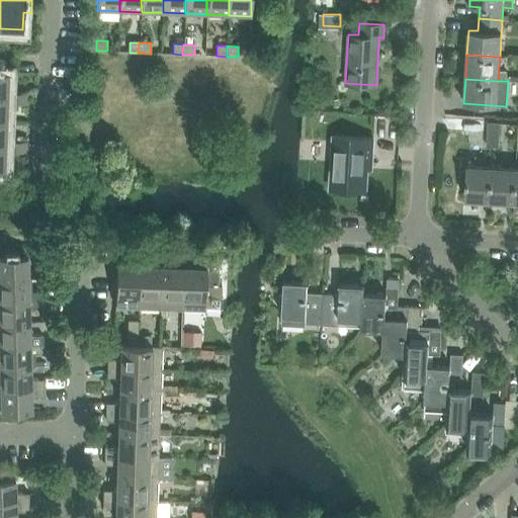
[(7,98),(6,103),(17,104),(17,93),(7,93),(7,98)]
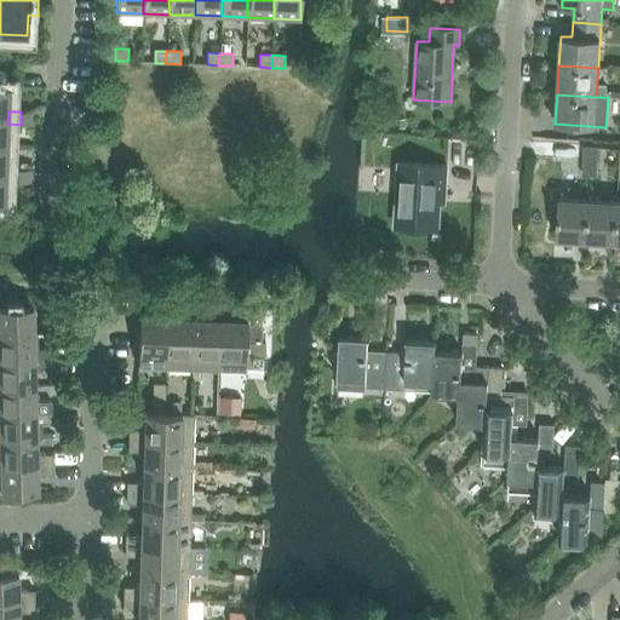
[(21,112),(21,125),(33,125),(33,119),(34,113),(21,112)]
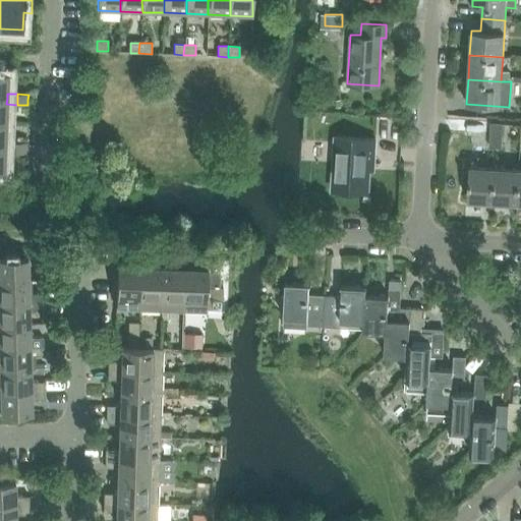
[(504,124),(490,123),(489,149),(502,149),(504,124)]
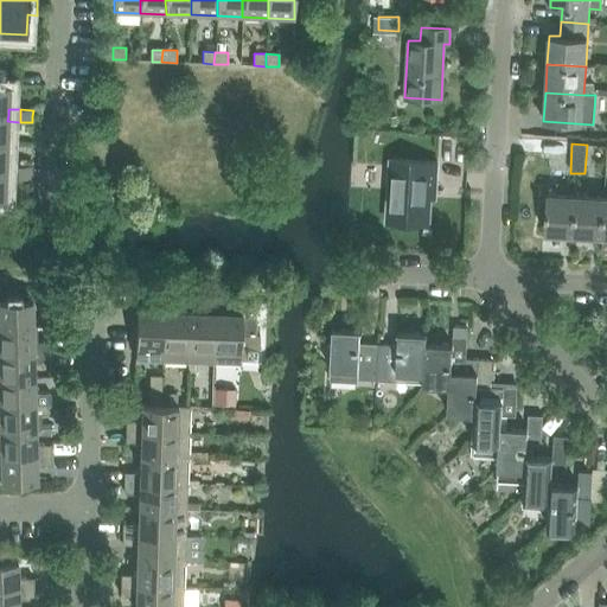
[(435,191),(438,163),(390,160),(387,221),(429,223),(430,191),(435,191)]
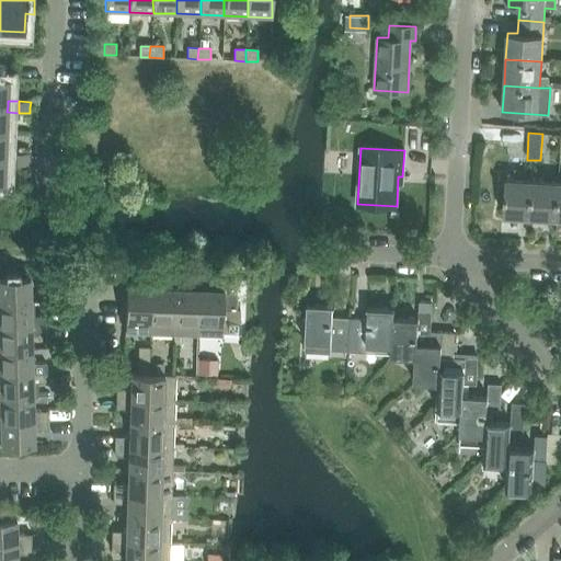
[(6,159),(4,164),(16,164),(16,153),(6,153),(6,159)]
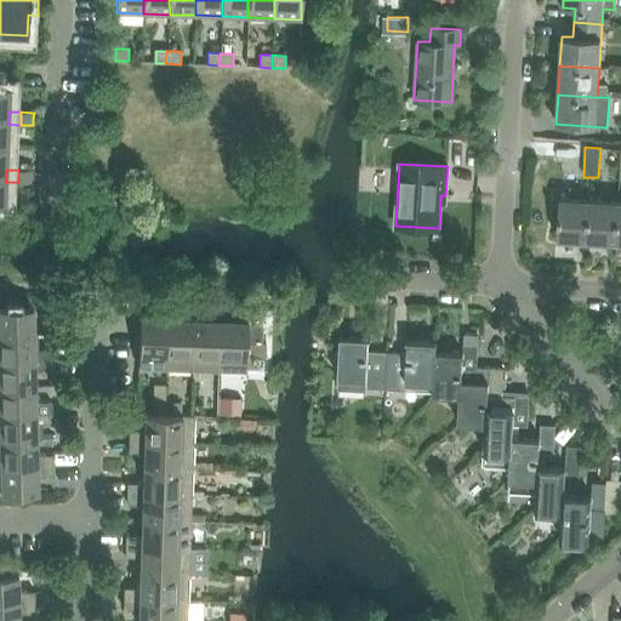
[(18,170),(18,182),(30,183),(30,177),(32,170),(18,170)]
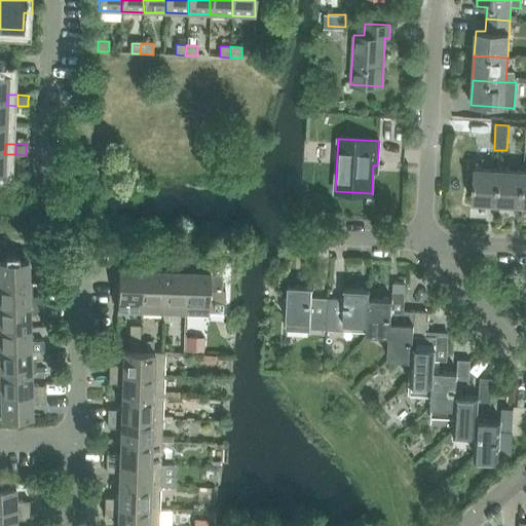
[(89,177),(103,178),(104,162),(89,161),(89,177)]
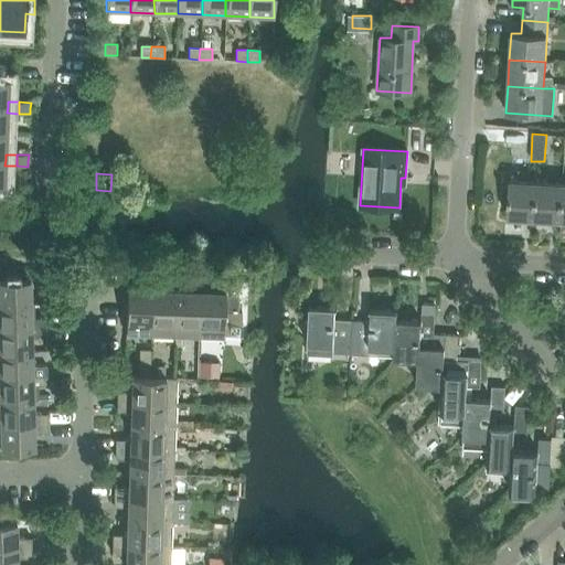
[(508,216),(534,217),(536,182),(509,181),(508,216)]
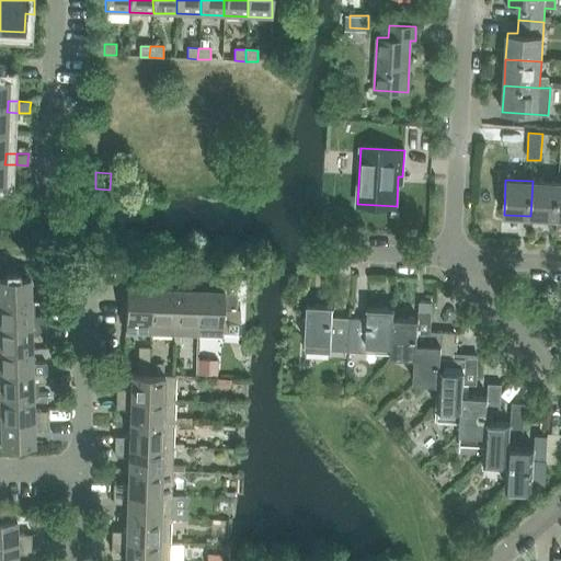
[(530,216),(557,218),(559,183),(533,181),(530,216)]
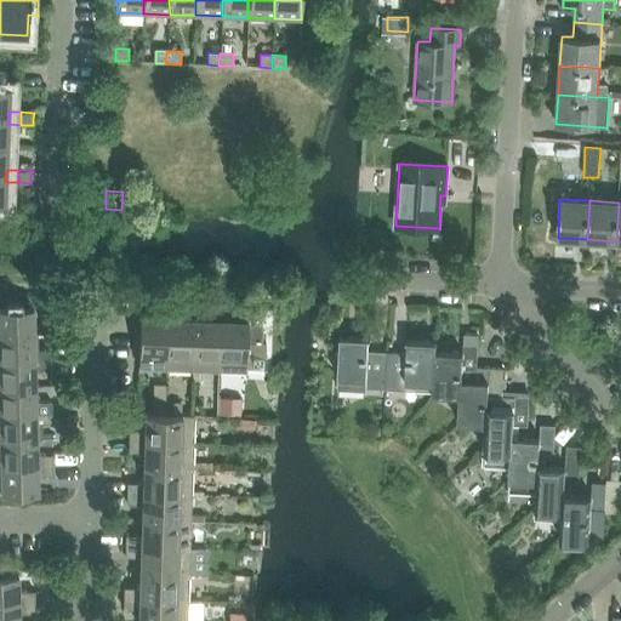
[(138,365),(166,366),(167,301),(158,301),(157,317),(146,317),(141,317),(140,317),(138,365)]
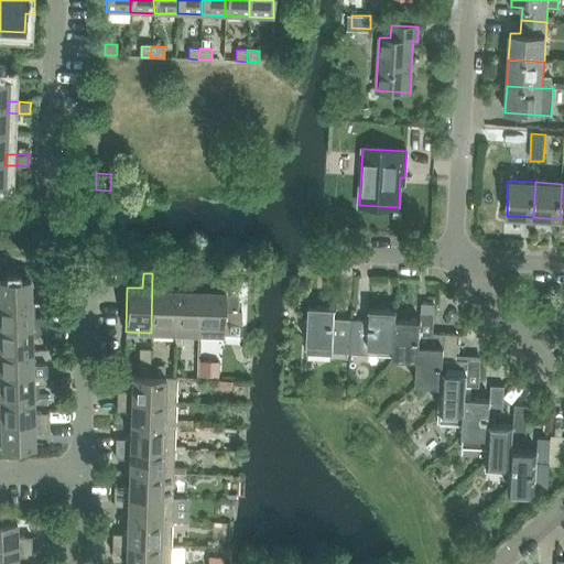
[(151,333),(174,333),(175,289),(162,289),(162,274),(152,273),(151,333)]
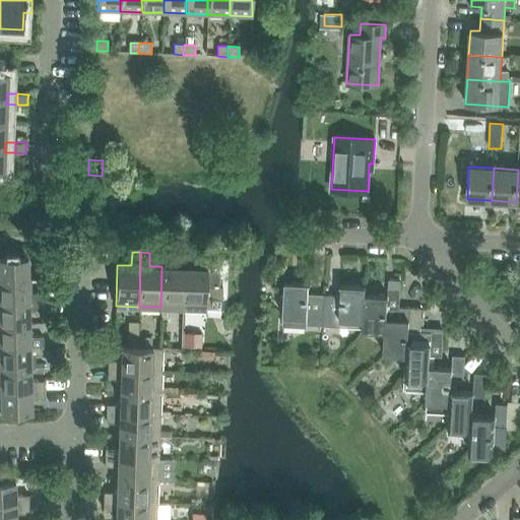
[(160,307),(183,308),(184,254),(176,253),(175,266),(161,266),(160,307)]
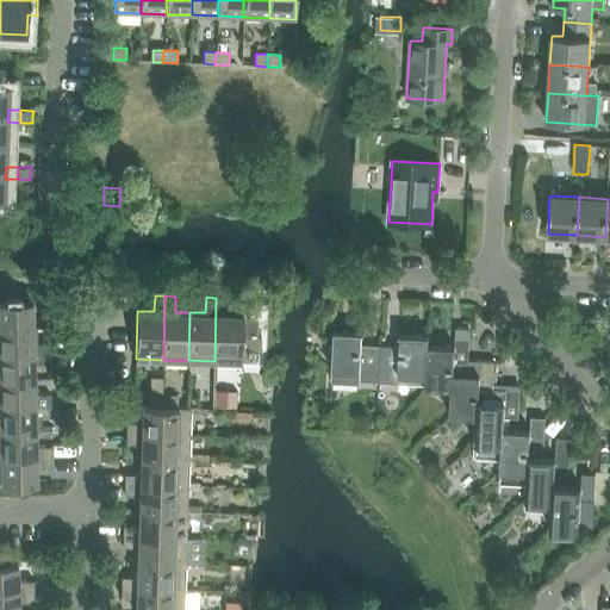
[(216,298),(215,361),(260,362),(261,337),(256,337),(257,317),(243,317),(243,307),(226,306),(226,298),(216,298)]
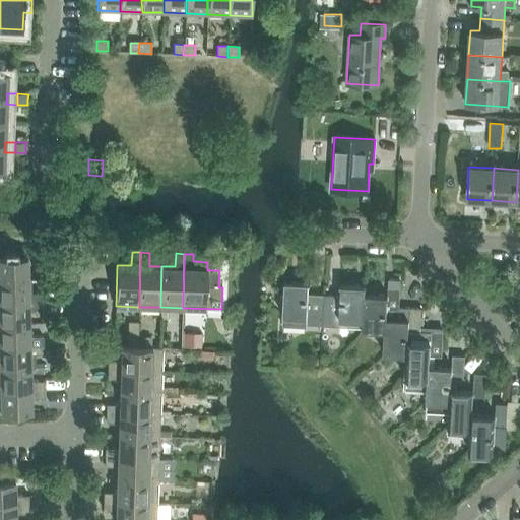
[(0,257),(0,280),(28,280),(27,268),(42,267),(41,258),(27,258),(27,257),(0,257)]
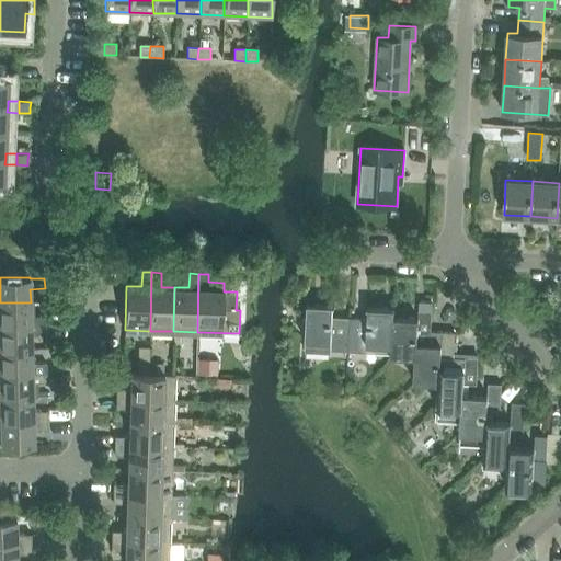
[(390,356),(415,357),(416,357),(418,332),(431,333),(431,331),(432,302),(420,301),(419,319),(393,318),(392,346),(391,346),(390,353),(390,356)]
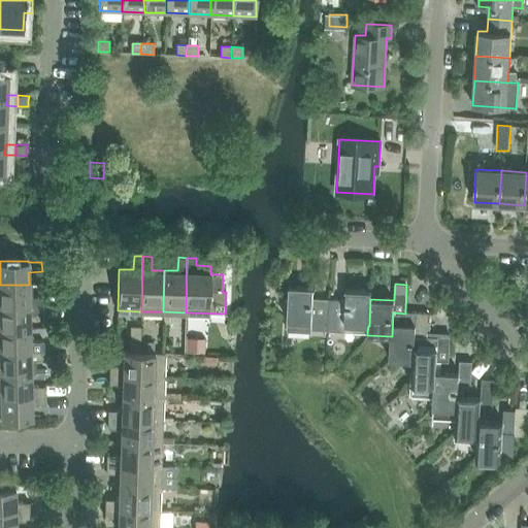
[(0,285),(0,307),(42,306),(42,297),(32,297),(31,285),(29,285),(0,285)]
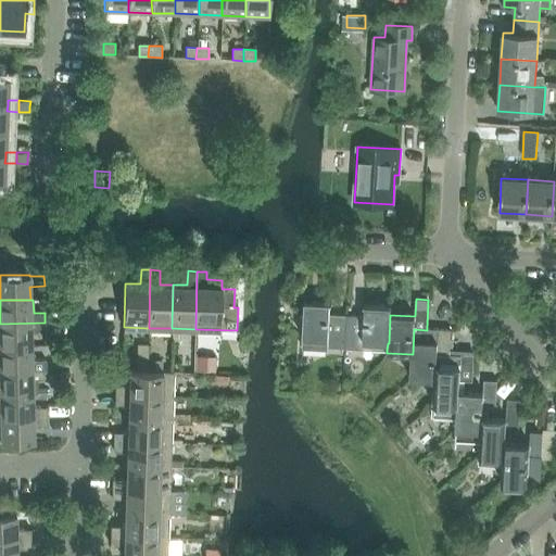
[(326,346),(345,348),(348,316),(329,315),(330,303),(305,301),(302,348),(326,349),(326,346)]
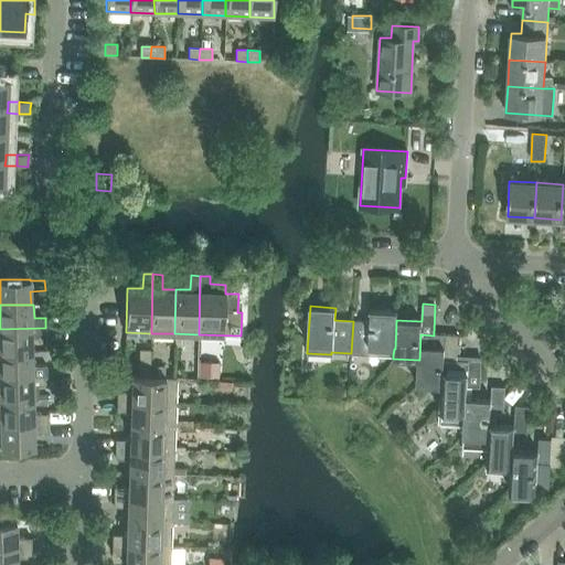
[(351,353),(393,355),(394,349),(395,349),(396,320),(397,311),(371,310),(371,322),(353,321),(351,353)]
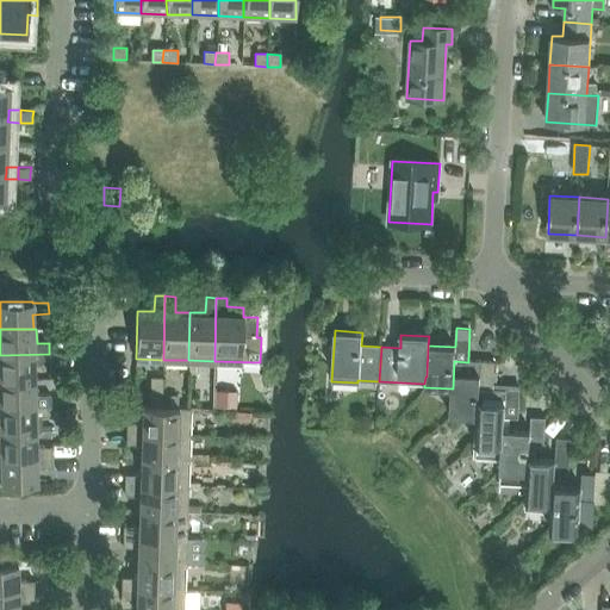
[(0,355),(0,380),(35,380),(33,365),(49,363),(49,354),(0,355)]
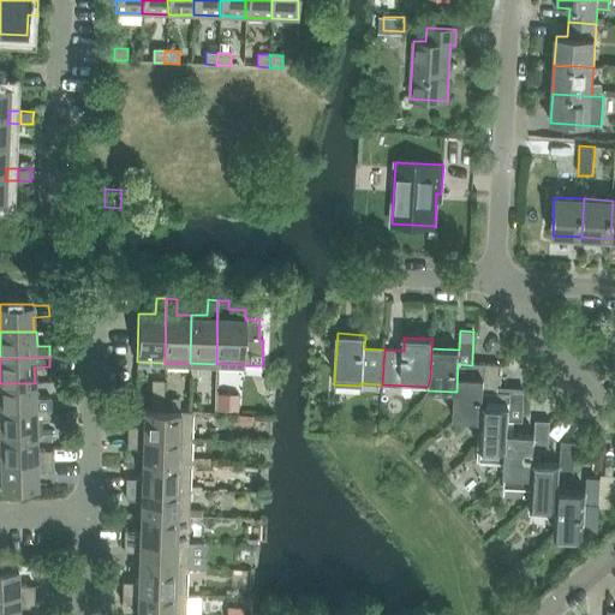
[(453,419),(481,421),(482,407),(483,407),(483,405),(482,405),(483,392),(496,393),(497,386),(499,365),(472,363),(472,365),(458,364),(457,392),(455,392),(453,419)]
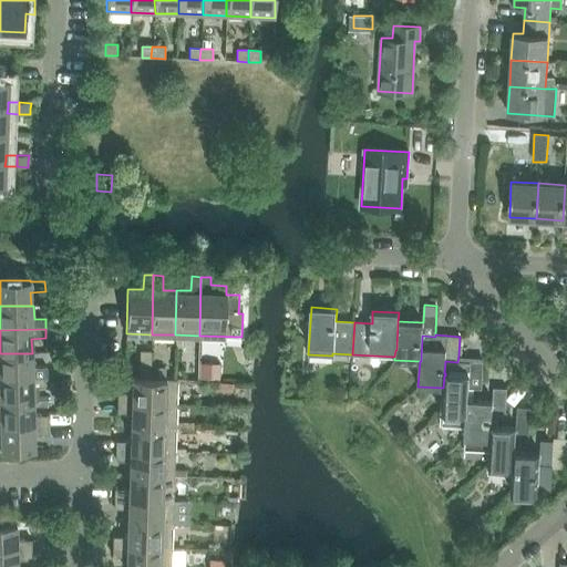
[(0,353),(0,377),(47,377),(47,367),(32,368),(32,353),(0,353)]
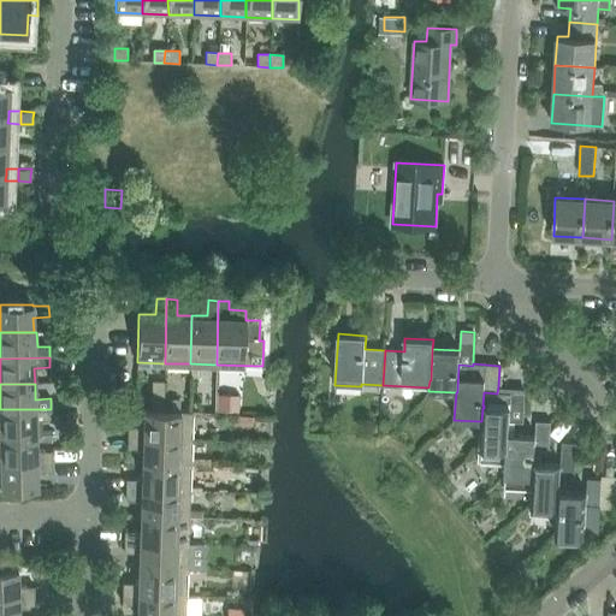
[(479,460),(505,461),(507,449),(508,449),(508,437),(509,437),(509,433),(508,433),(509,421),(515,422),(522,422),(526,389),(498,386),(497,394),(484,392),(483,406),(484,406),(484,408),(483,408),(481,421),(479,460)]
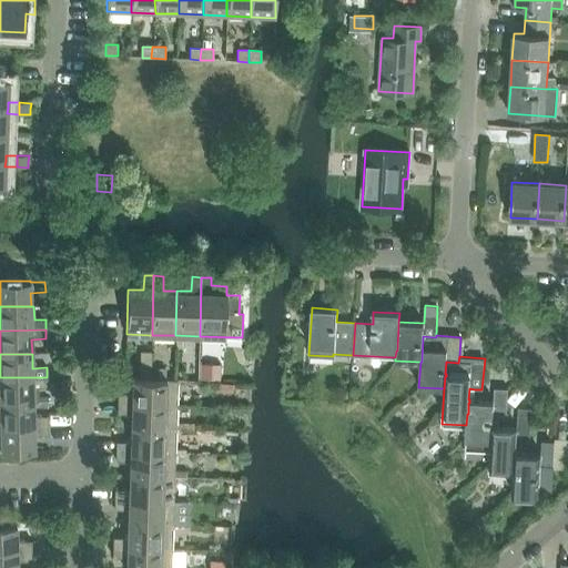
[(138,365),(138,379),(150,379),(150,366),(138,365)]
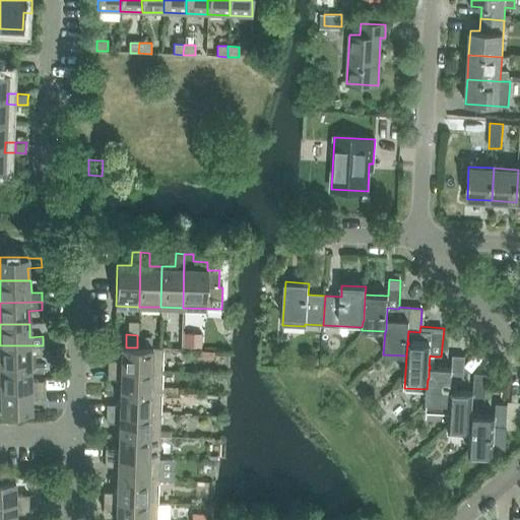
[(137,335),(137,347),(149,347),(149,336),(137,335)]
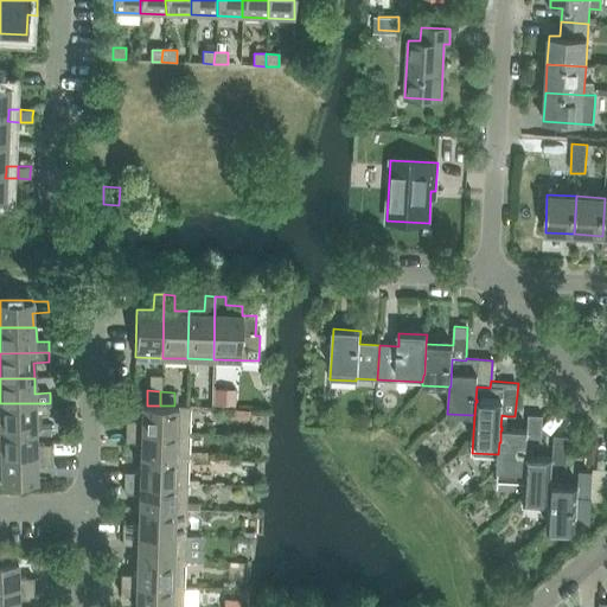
[(216,406),(235,406),(235,391),(216,391),(216,406)]
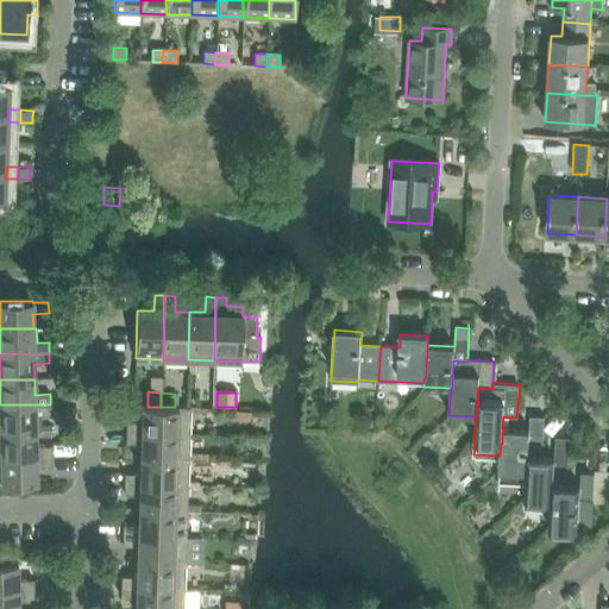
[(0,405),(0,431),(36,431),(41,431),(41,415),(50,415),(50,405),(0,405)]
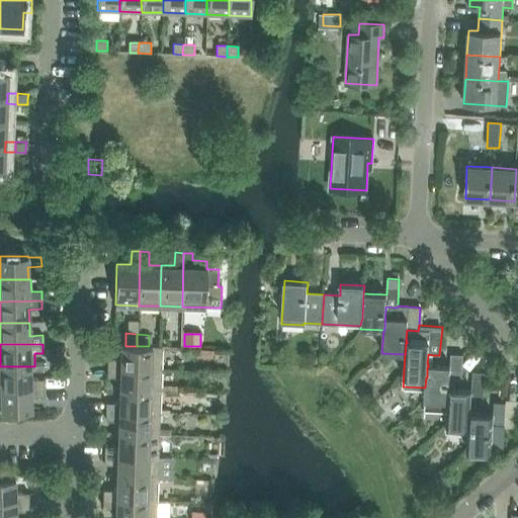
[(107,359),(107,368),(161,369),(162,347),(149,346),(137,346),(125,346),(121,345),(120,359),(107,359)]
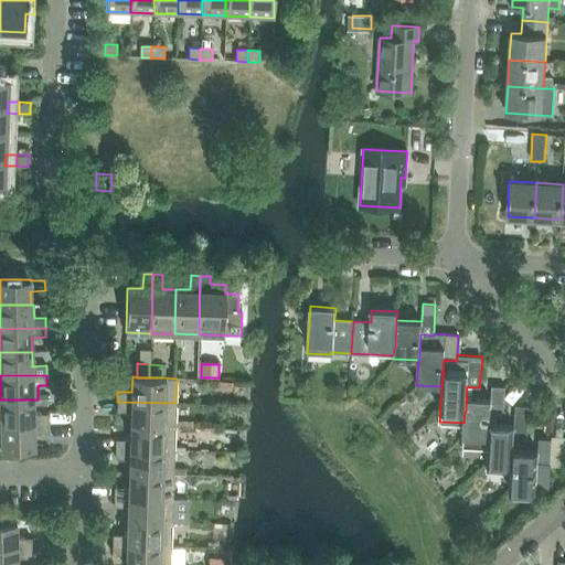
[(462,447),(488,449),(488,438),(489,432),(489,426),(490,426),(490,424),(490,417),(490,413),(503,414),(505,387),(492,386),(491,400),(471,398),(467,397),(467,401),(466,401),(466,412),(465,412),(464,423),(462,447)]
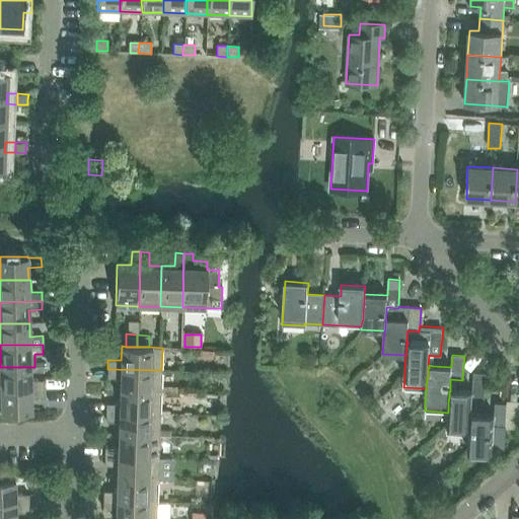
[(0,367),(0,389),(44,388),(44,380),(30,380),(30,372),(30,367),(0,367)]
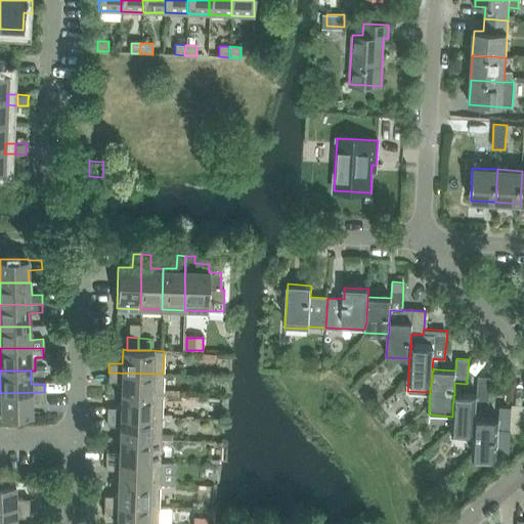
[(163,374),(108,373),(108,381),(118,382),(117,386),(121,386),(121,395),(162,396),(163,391),(163,374)]
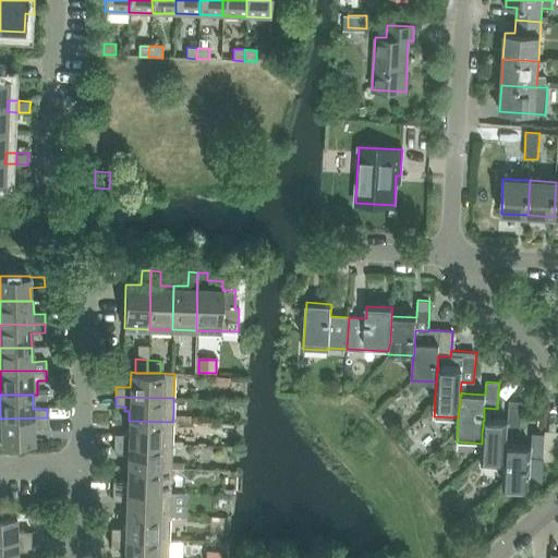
[(480,464),(505,466),(505,459),(506,459),(506,447),(507,447),(507,445),(508,433),(520,434),(522,401),(509,401),(508,420),(489,419),(484,419),(484,421),(483,421),(483,426),(482,433),(482,444),(480,464)]
